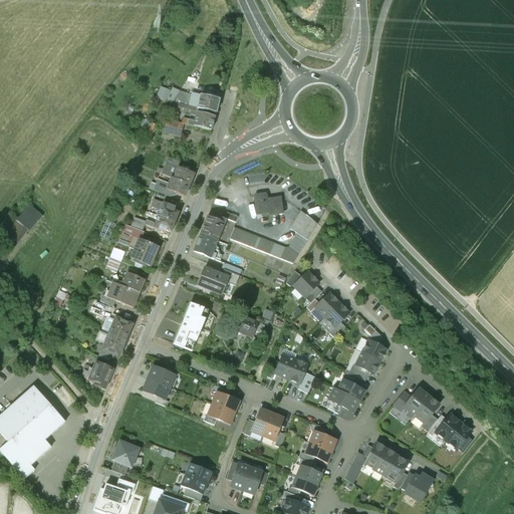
[(219,99),(201,95),(199,102),(197,108),(197,109),(215,113),(219,99)]
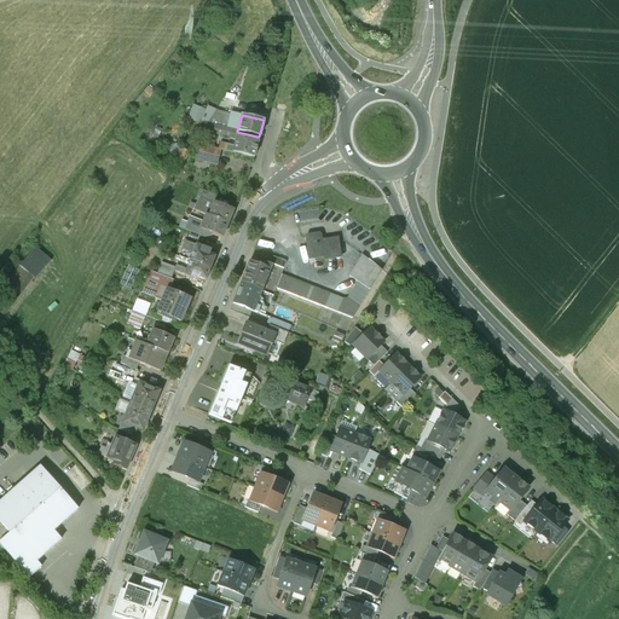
[(239,123),(212,116),(208,125),(218,126),(233,129),(237,131),(239,123)]
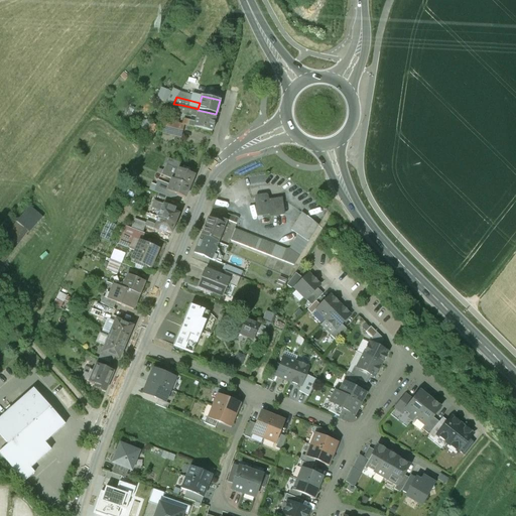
[(195,108),(181,105),(180,111),(192,114),(195,108)]
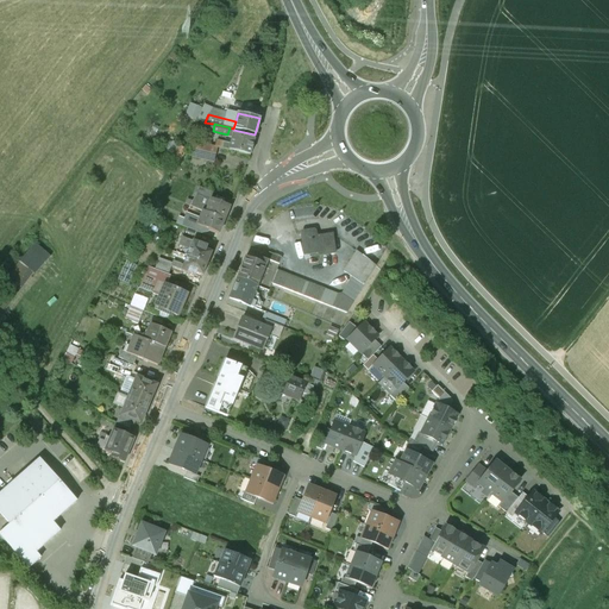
[(253,139),(233,133),(230,145),(224,143),(224,142),(220,142),(217,140),(215,146),(249,156),(253,139)]
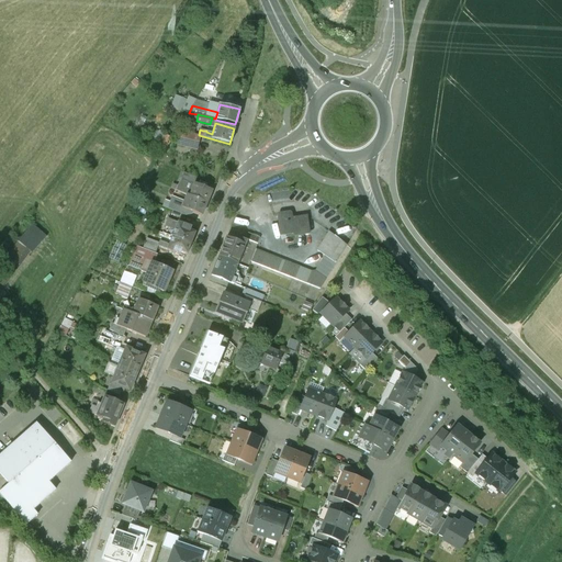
[(190,136),(180,134),(177,146),(194,150),(197,142),(190,139),(190,136)]
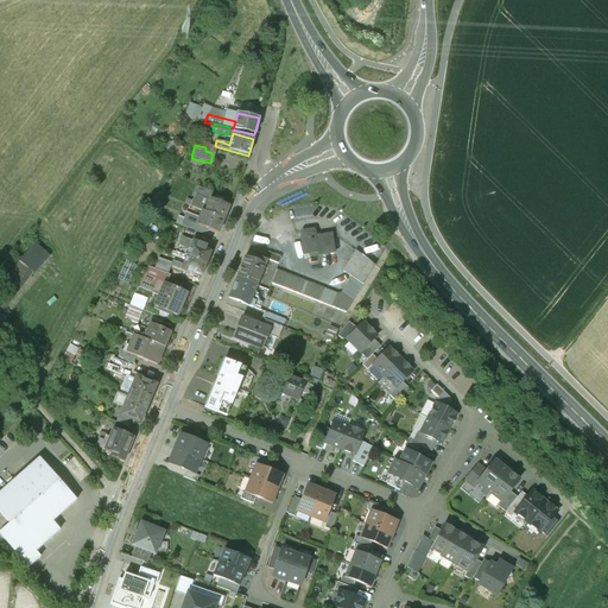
[(213,192),(198,187),(196,195),(210,200),(210,198),(213,192)]
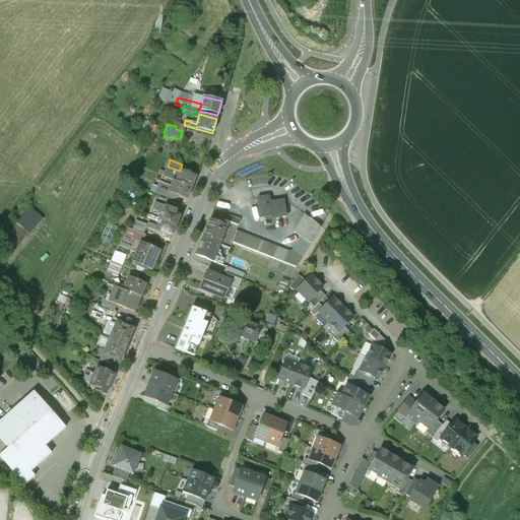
[(196,177),(180,170),(180,171),(178,177),(176,181),(192,188),(196,177)]
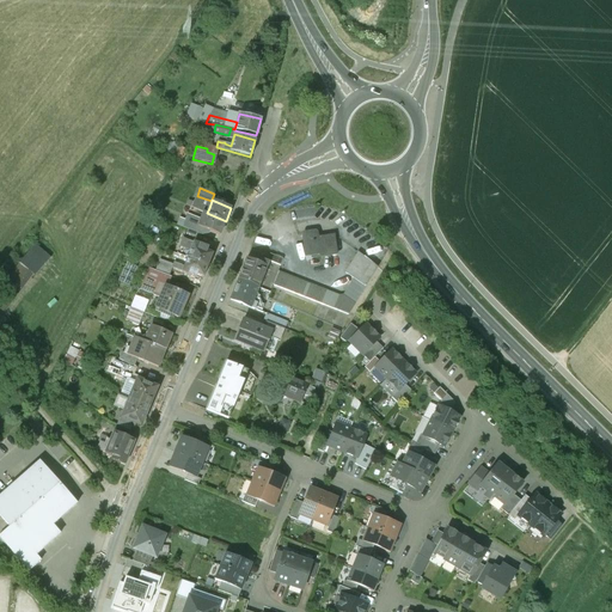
[(207,213),(204,213),(202,220),(201,220),(199,226),(220,234),(226,221),(207,213)]
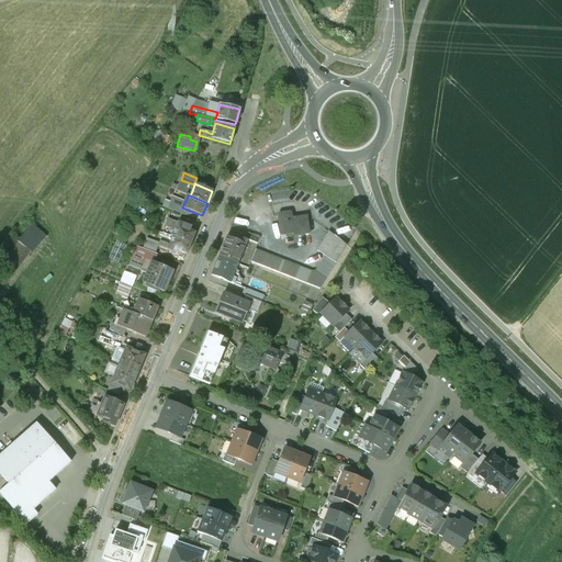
[(289,212),(279,214),(278,214),(278,215),(279,223),(278,223),(280,235),(293,233),(293,236),(308,234),(306,215),(291,217),(290,213),(290,212),(289,212)]
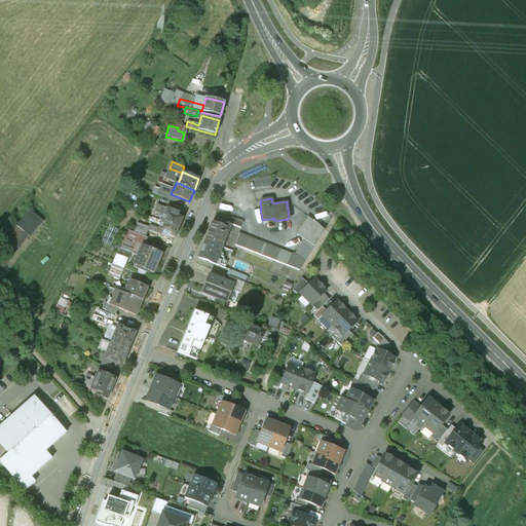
[(166,209),(157,205),(155,212),(163,216),(166,209)]
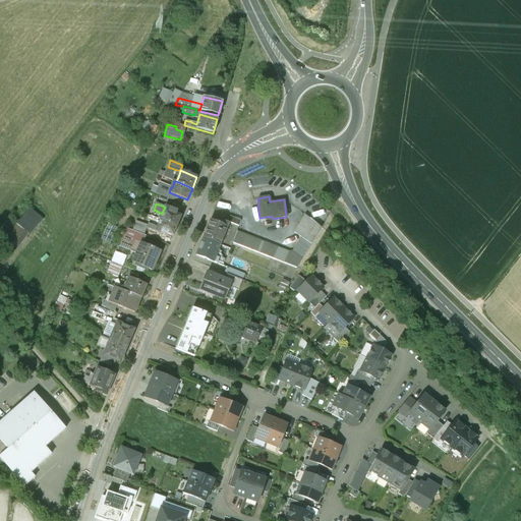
[(179,212),(165,207),(162,214),(160,219),(177,226),(181,216),(178,215),(179,212)]
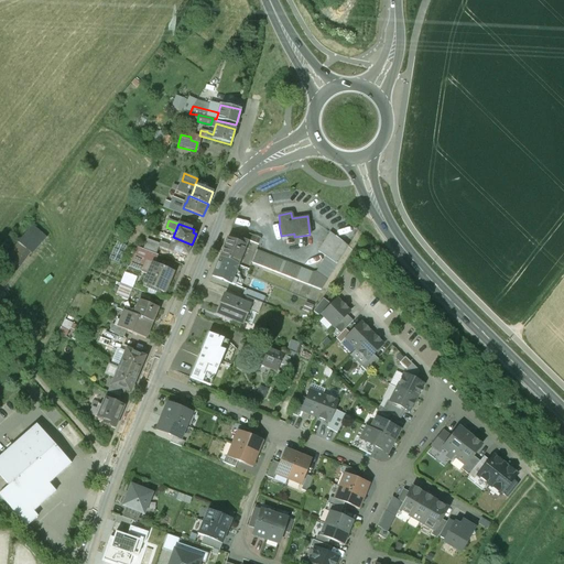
[(36,225),(8,256),(21,268),(50,237),(36,225)]
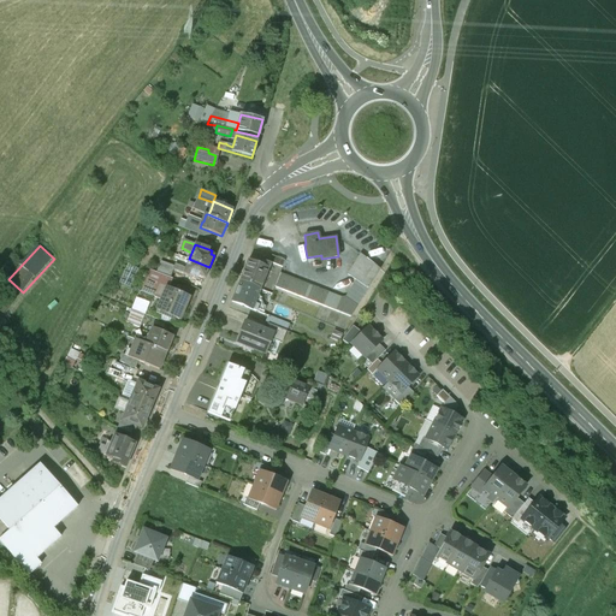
[(285,260),(272,255),(270,262),(283,267),(285,260)]
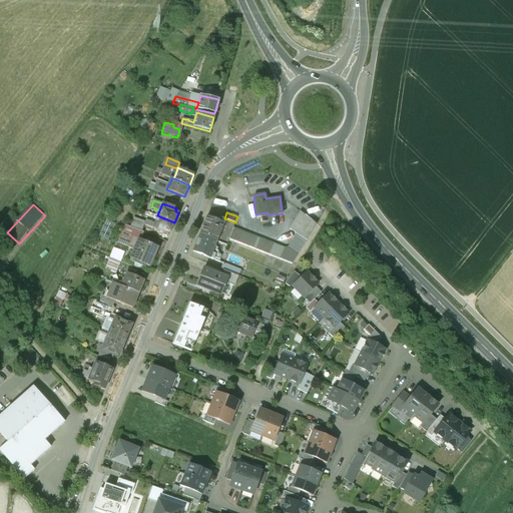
[(301,214),(291,230),(298,235),(307,241),(317,225),(301,214)]
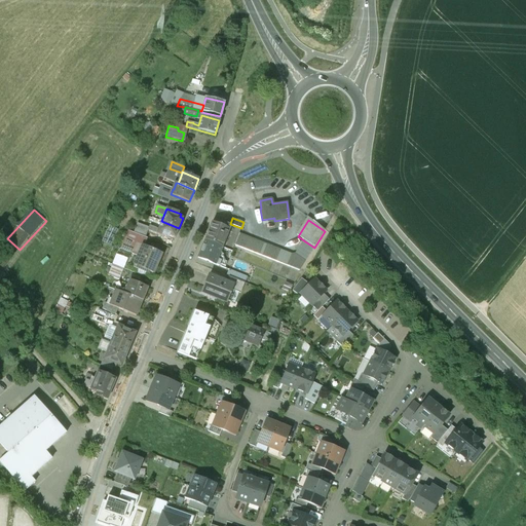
[(179,228),(161,221),(158,229),(156,233),(171,239),(173,236),(175,237),(179,228)]
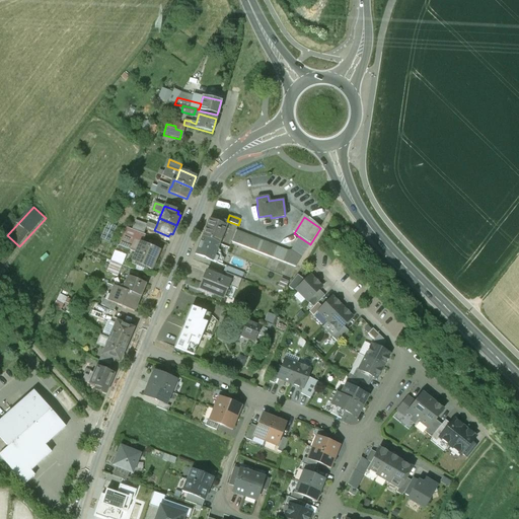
[(217,222),(209,219),(202,237),(219,244),(227,223),(219,219),(217,222)]
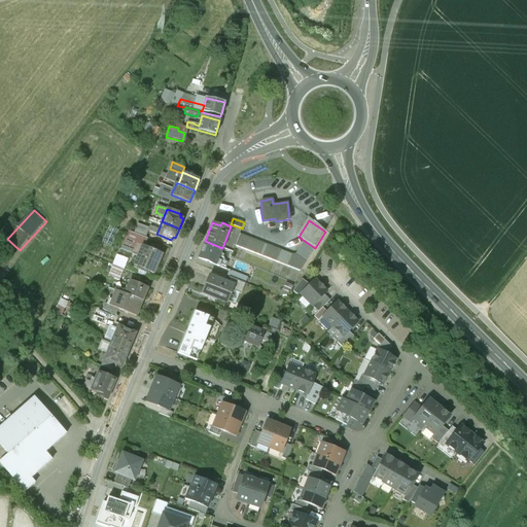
[(281,250),(240,234),(235,245),(277,261),(281,250)]
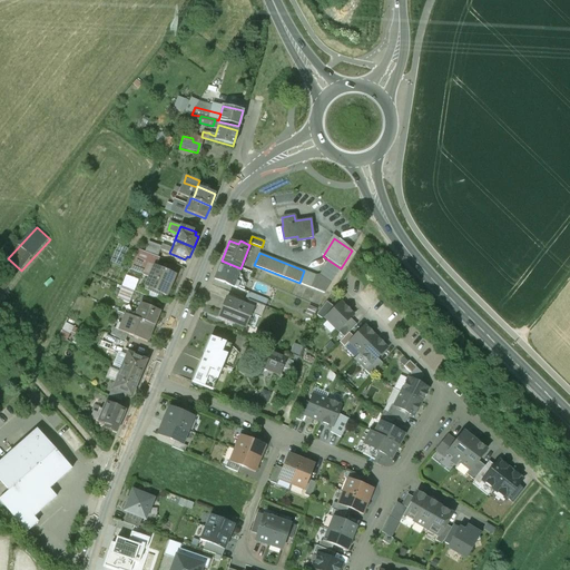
[(241,268),(222,261),(214,278),(237,287),(238,285),(244,288),(246,284),(244,283),(242,277),(242,276),(238,274),(241,268)]
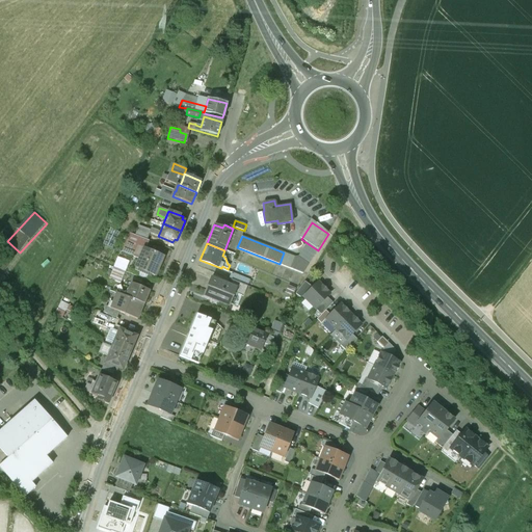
[(318,250),(309,244),(300,259),(310,265),(318,250)]
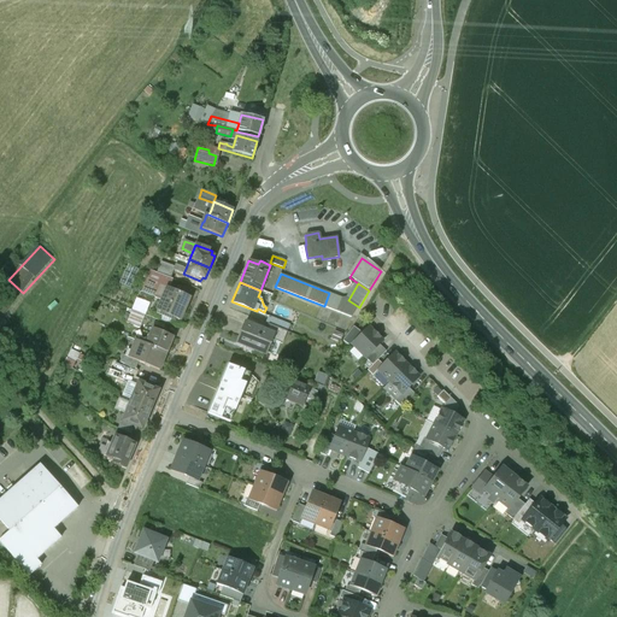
[(189,297),(168,288),(157,313),(169,318),(170,316),(180,321),(189,297)]
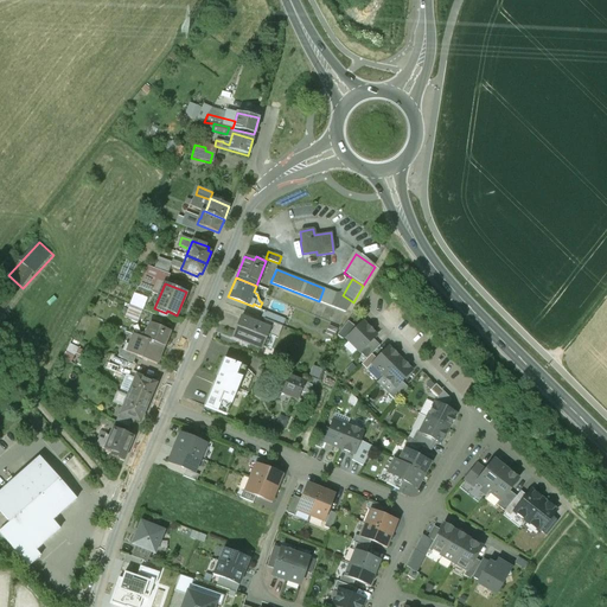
[(324,288),(319,301),(331,306),(336,293),(324,288)]
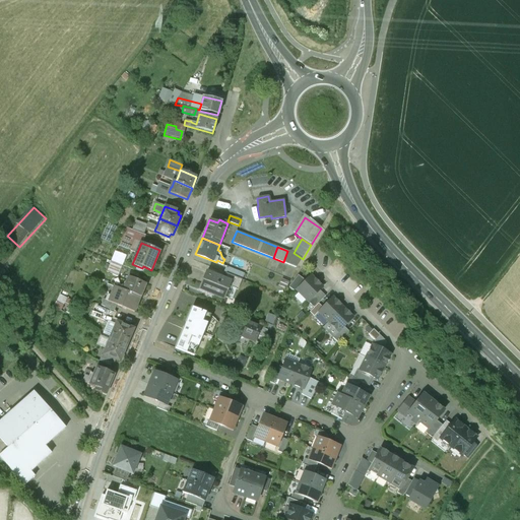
[(294,253),(287,251),(283,262),(298,268),(303,259),(294,253)]
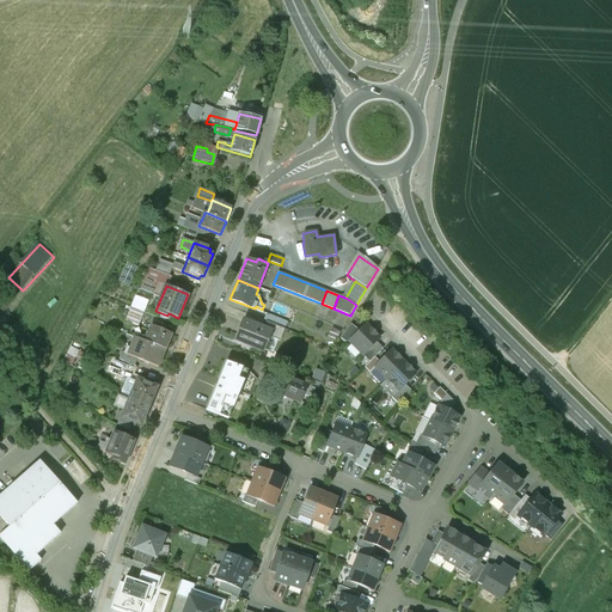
[(288,322),(267,313),(263,320),(265,322),(285,329),(288,322)]
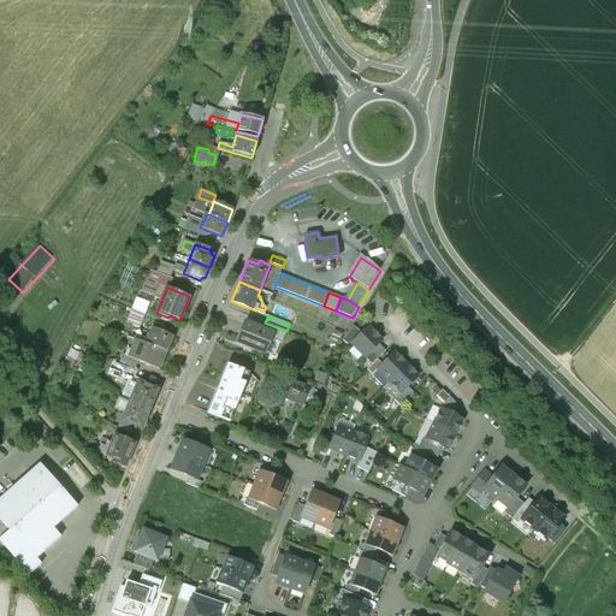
[(265,330),(243,321),(236,342),(266,354),(272,339),(282,343),(286,331),(267,324),(265,330)]
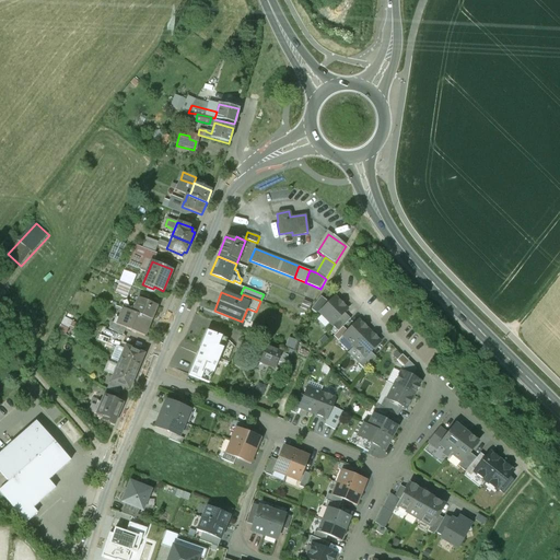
[(156,304),(139,298),(133,312),(151,319),(156,304)]
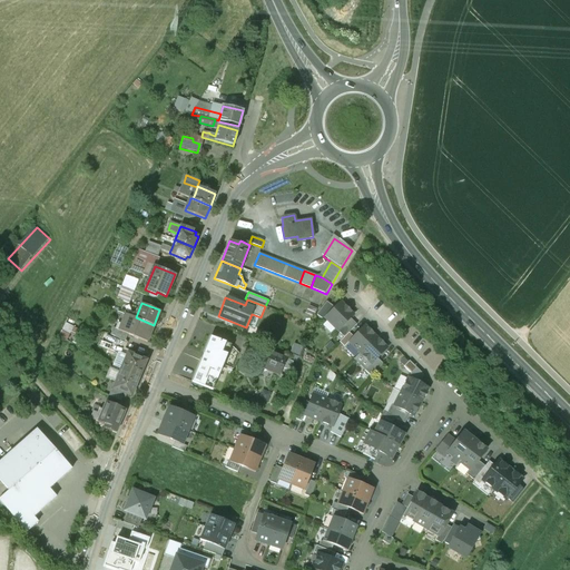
[(341,303),(325,318),(337,331),(350,318),(353,315),(341,303)]
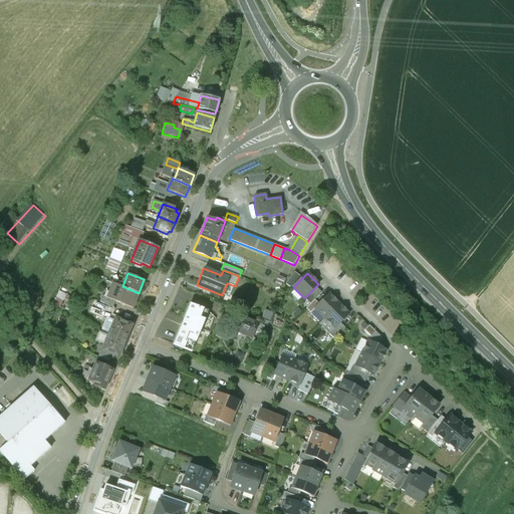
[(278,282),(286,284),(288,277),(280,275),(278,282)]
